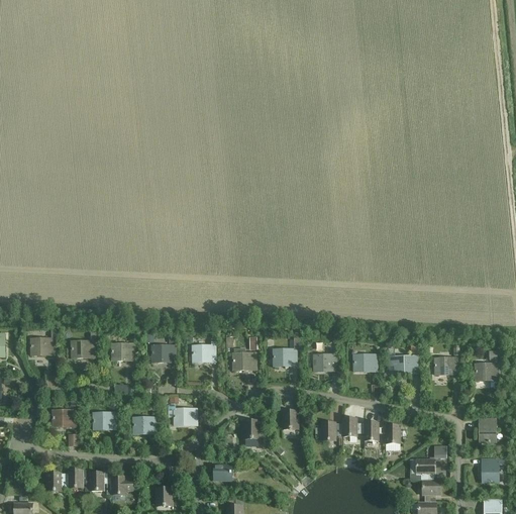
[(30,338),(31,354),(54,353),(53,337),(57,337),(56,329),(50,329),(50,337),(30,338)]
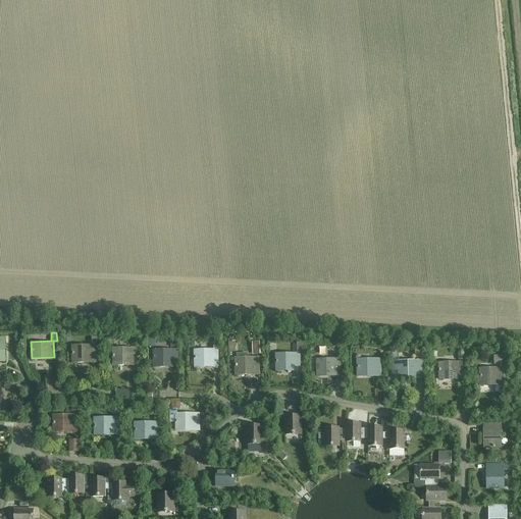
[(72,344),(72,360),(95,360),(95,344),(72,344)]
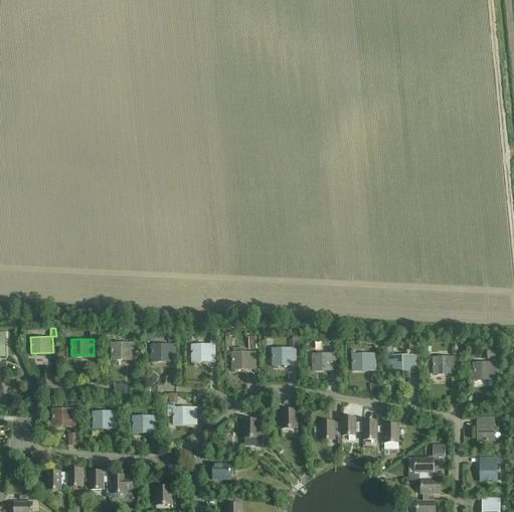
[(111,342),(111,358),(134,357),(134,342),(111,342)]
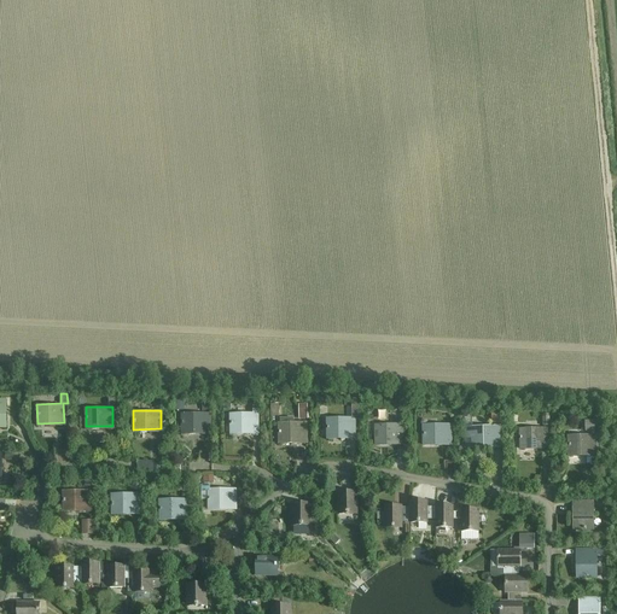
[(500,410),(490,410),(490,421),(500,421),(500,410)]
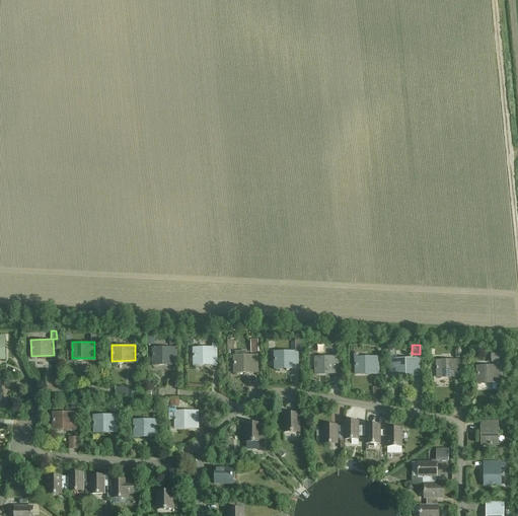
[(152,346),(152,362),(174,362),(174,346),(152,346)]
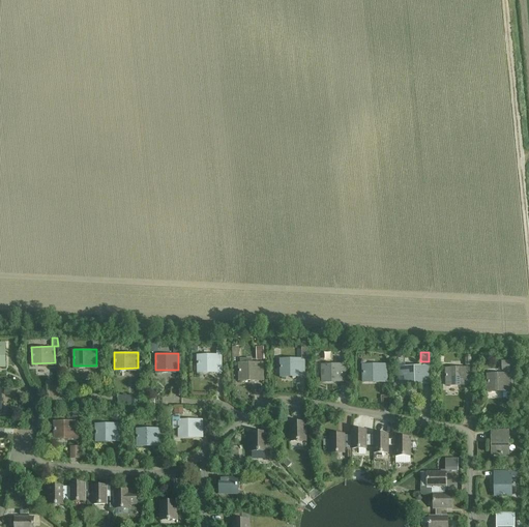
[(197,353),(197,370),(219,370),(219,353),(197,353)]
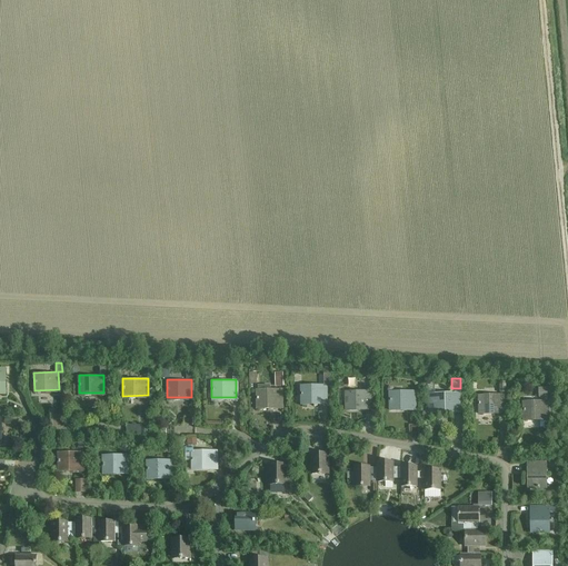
[(300,384),(300,401),(325,401),(325,384),(300,384)]
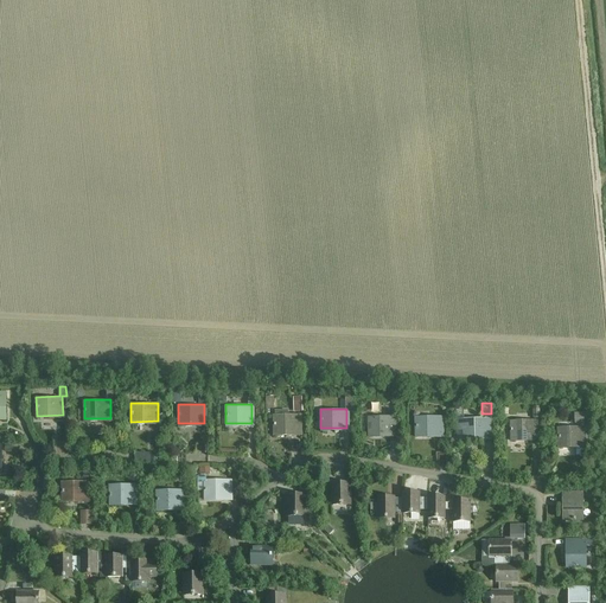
[(582,421),(582,410),(573,410),(573,421),(582,421)]
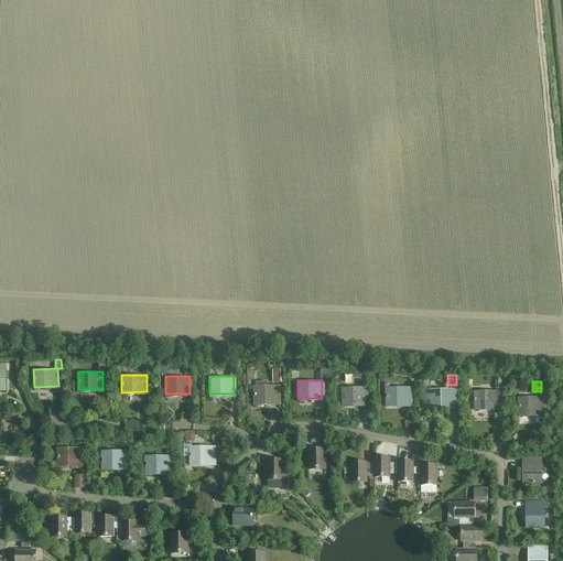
[(253,385),(253,402),(278,402),(278,385),(253,385)]
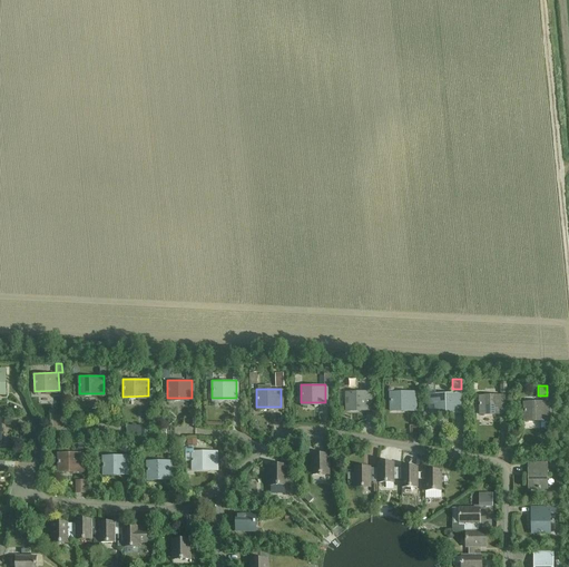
[(345,390),(345,408),(370,408),(370,390),(345,390)]
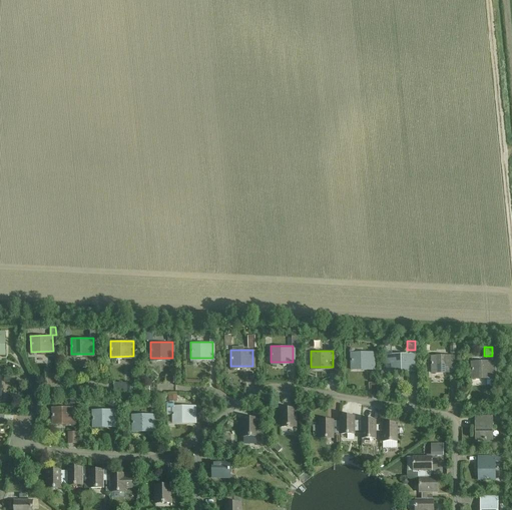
[(351,352),(352,368),(373,367),(373,351),(351,352)]
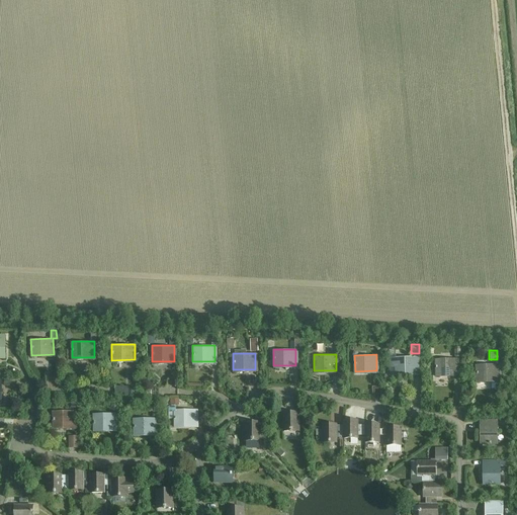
[(395,356),(395,372),(418,372),(417,356),(395,356)]
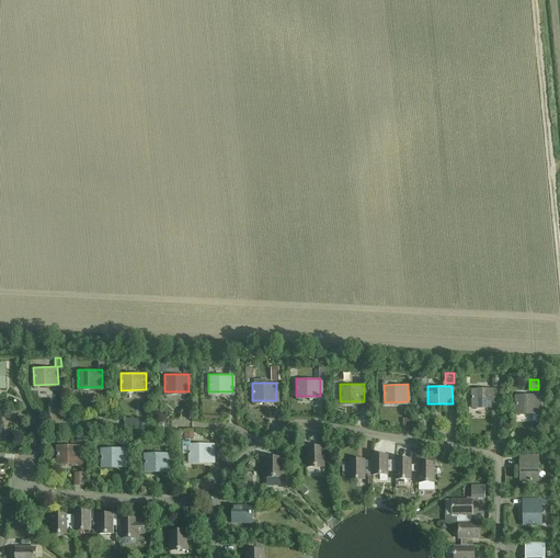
[(471,388),(471,406),(496,405),(495,387),(471,388)]
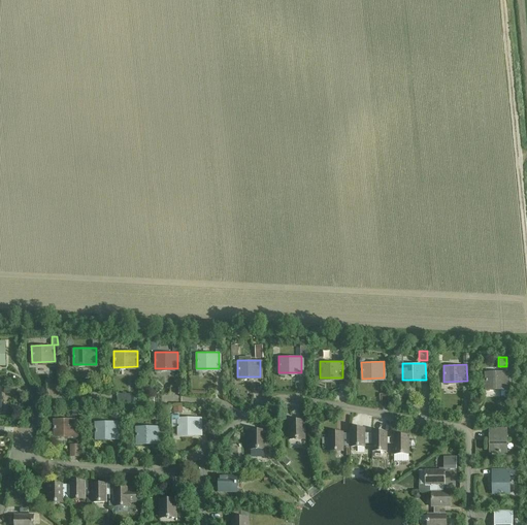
[(485,371),(485,388),(507,387),(507,370),(485,371)]
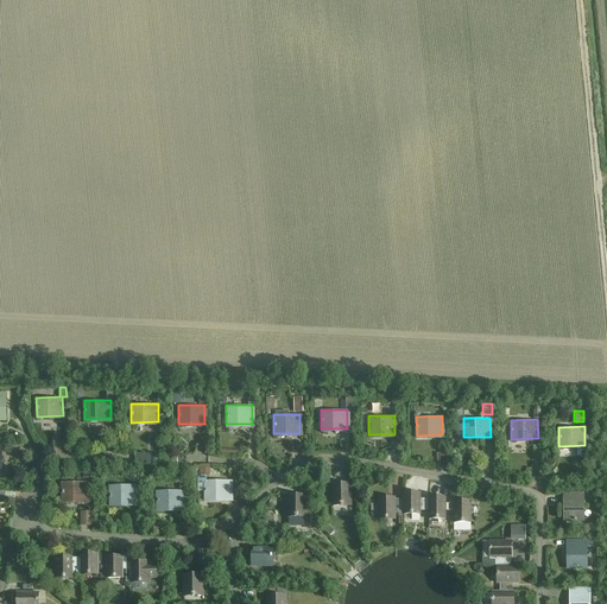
[(133,461),(156,462),(157,455),(151,453),(151,451),(134,451),(133,461)]
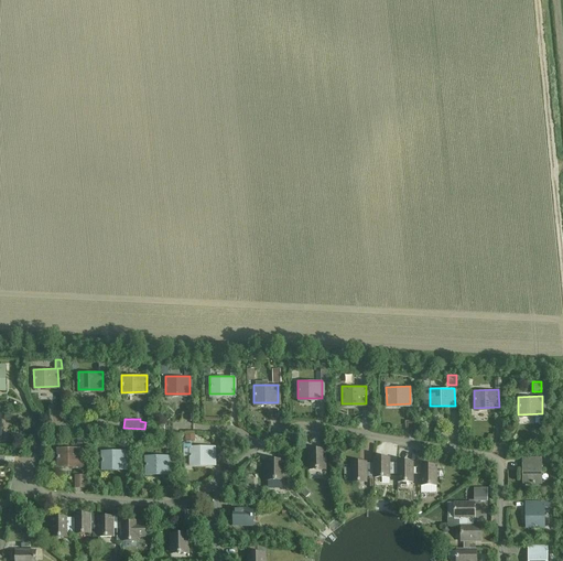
[(214,445),(191,445),(191,441),(183,441),(183,446),(190,446),(190,463),(214,463),(214,445)]
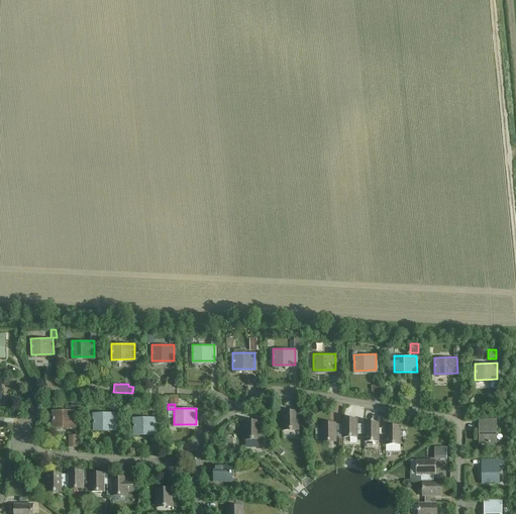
[(53,410),(53,425),(75,425),(75,409),(53,410)]
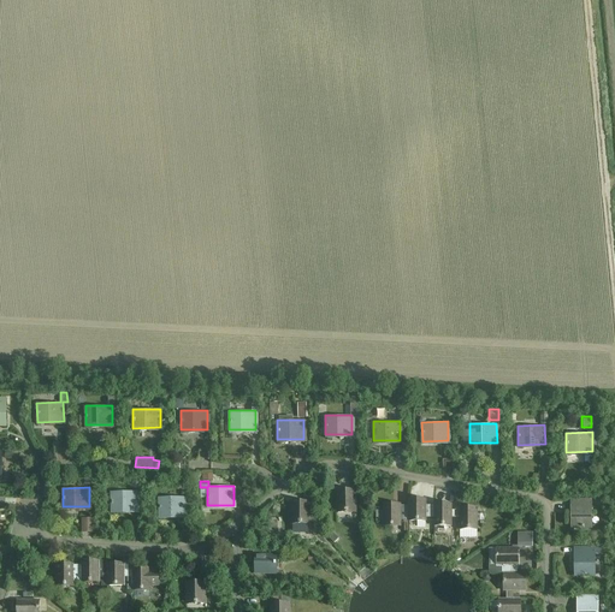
[(335,491),(335,507),(354,507),(354,489),(335,491)]
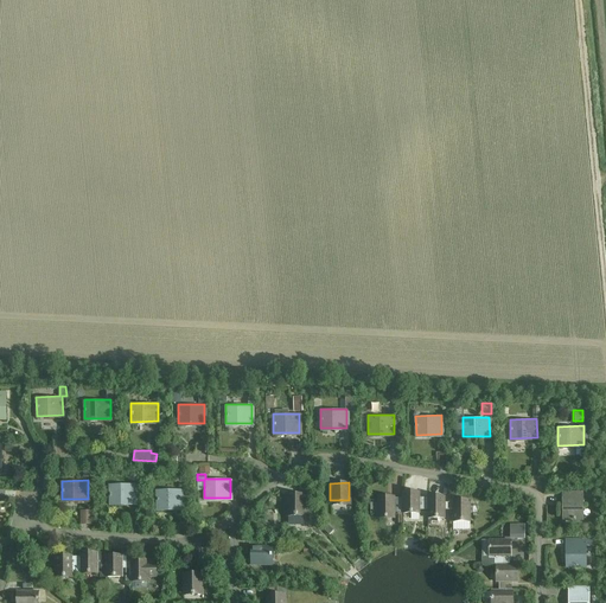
[(108,483),(109,502),(135,502),(135,483),(108,483)]
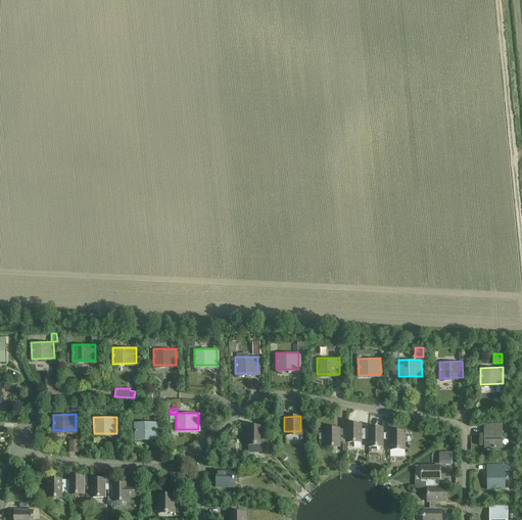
[(12,421),(0,420),(0,428),(4,429),(4,427),(12,427),(12,421)]
